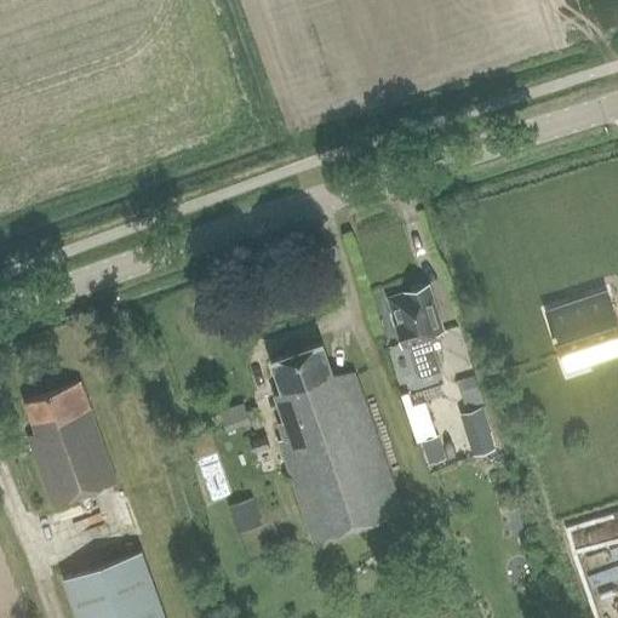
[(430,287),(390,301),(405,345),(411,344),(422,379),(442,373),(430,338),(445,333),(430,287)]
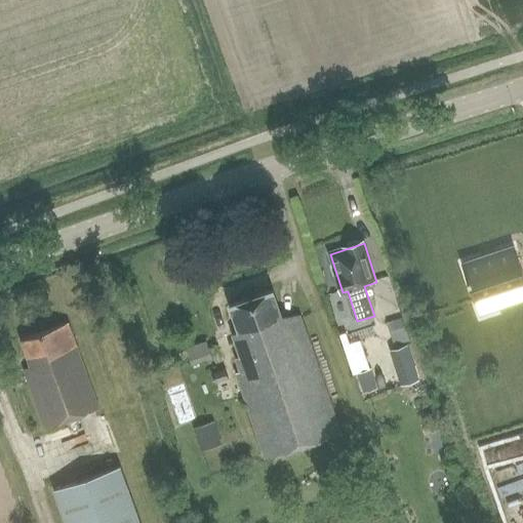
[(475,300),(522,284),(522,272),(515,248),(464,266),(475,300)]
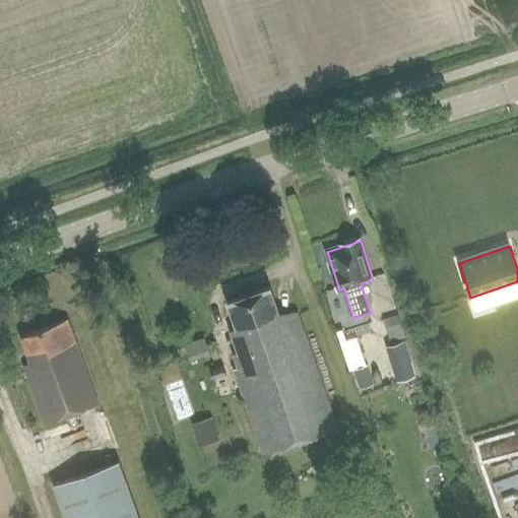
[(263,457),(337,431),(298,315),(278,315),(269,290),(228,306),(237,330),(230,332),(238,354),(232,357),(237,370),(233,372),(263,457)]
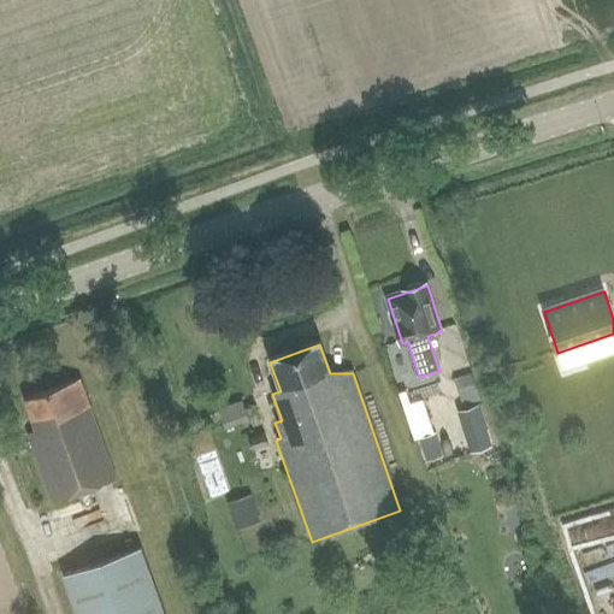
[(474,376),(455,382),(464,408),(482,402),(474,376)]
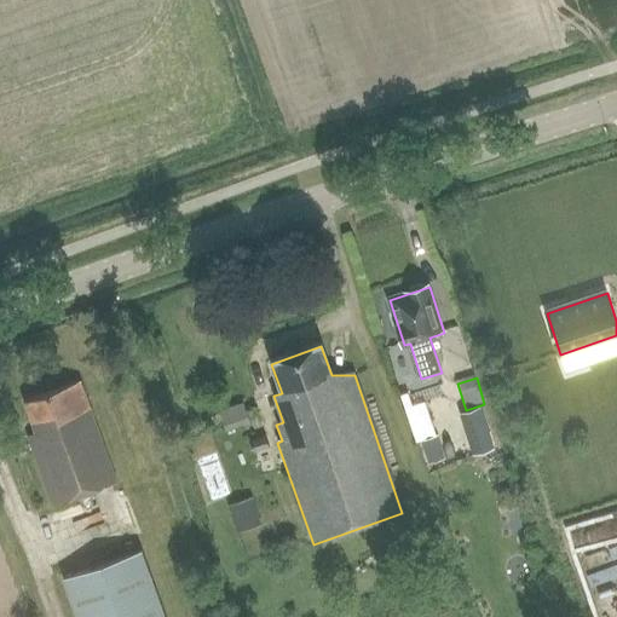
[(53,505),(116,482),(80,384),(23,404),(34,433),(28,436),(53,505)]
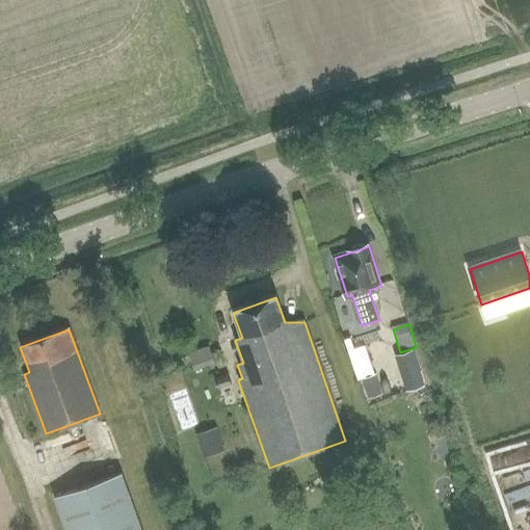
[(216,345),(196,351),(203,370),(223,363),(216,345)]
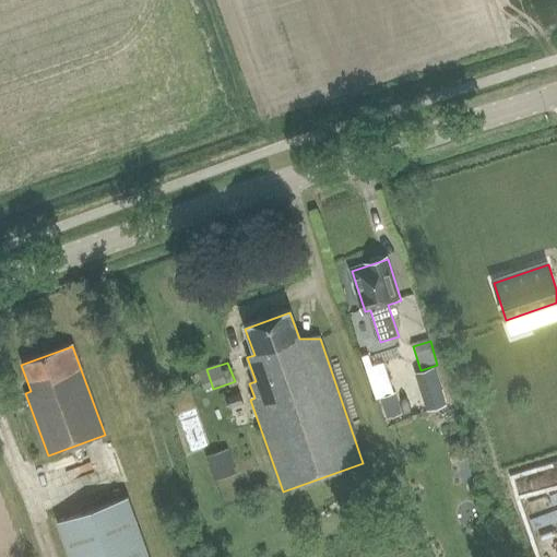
[(431,371),(413,378),(425,414),(443,407),(431,371)]
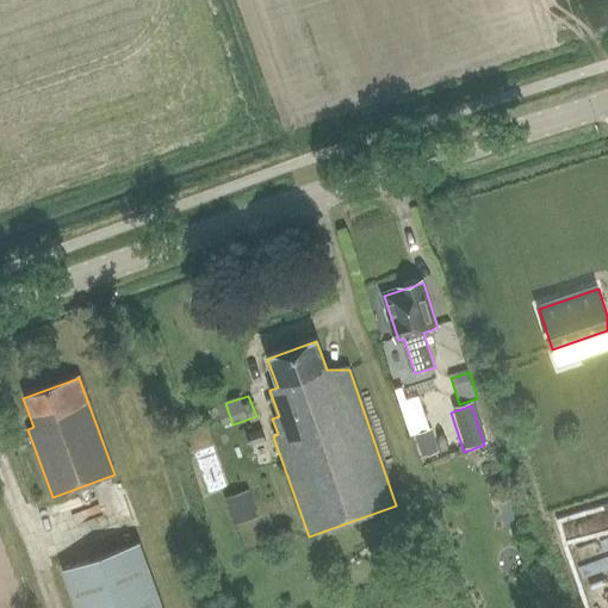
[(262,430),(248,436),(252,448),(267,444),(262,430)]
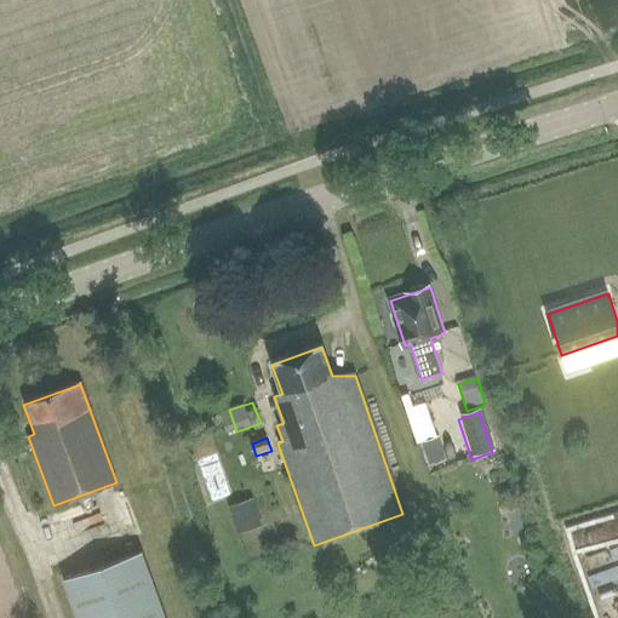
[(440,440),(423,446),(430,468),(447,462),(440,440)]
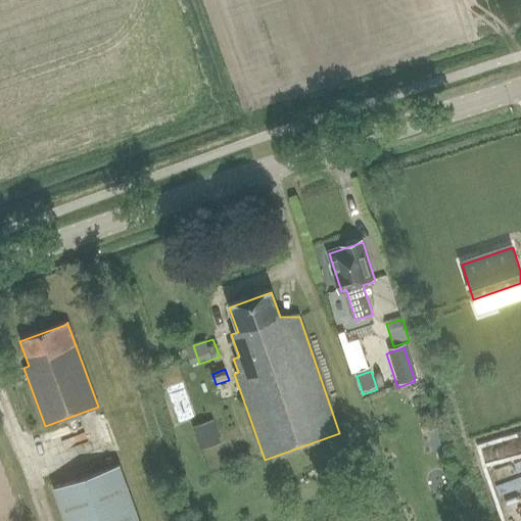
[(214,423),(195,429),(202,451),(222,444),(214,423)]
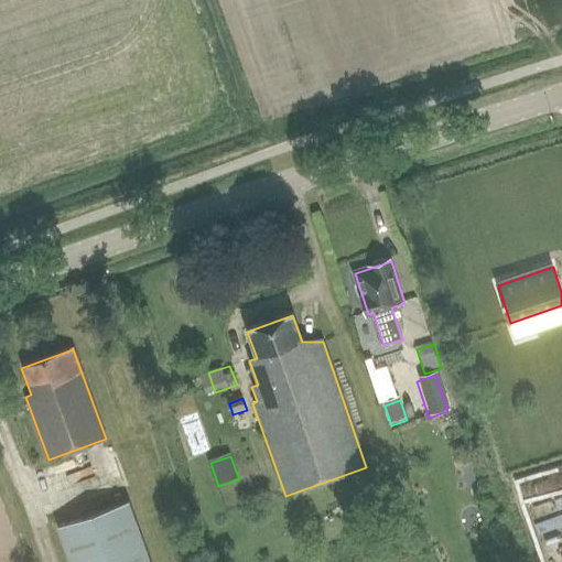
[(152,561),(131,501),(57,528),(69,561),(152,561)]
